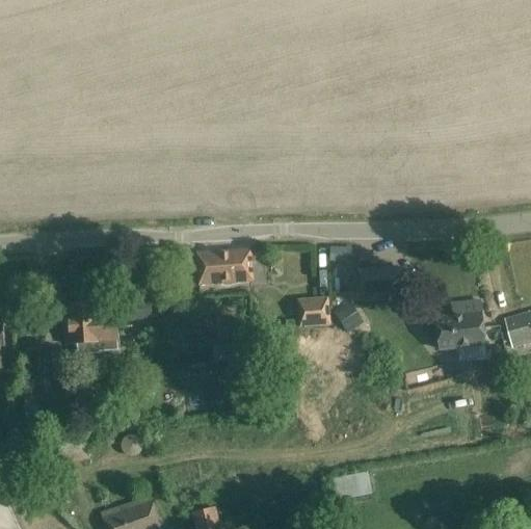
[(254,280),(251,248),(238,249),(198,252),(201,283),(254,280)]
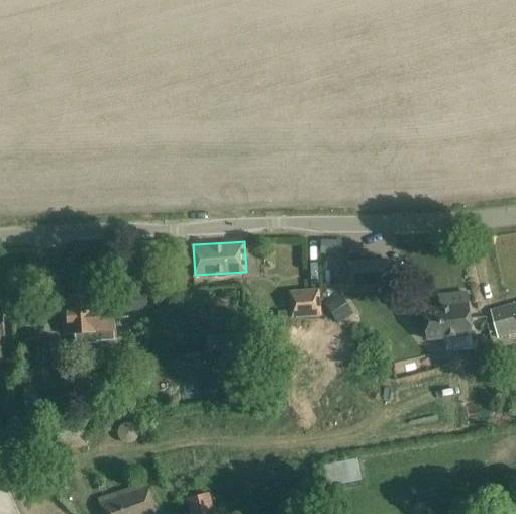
[(393,283),(392,259),(347,260),(348,284),(393,283)]
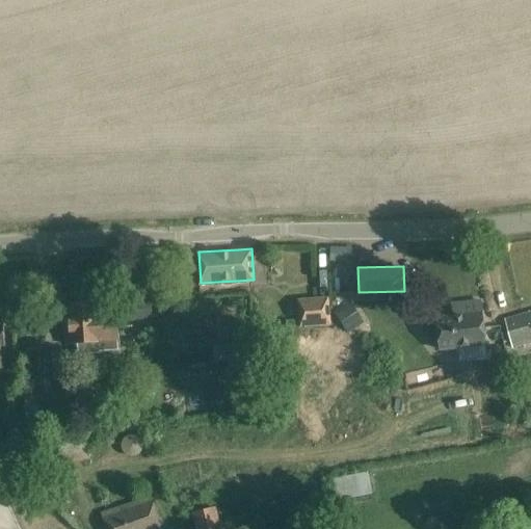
[(151,317),(149,295),(123,296),(125,319),(151,317)]
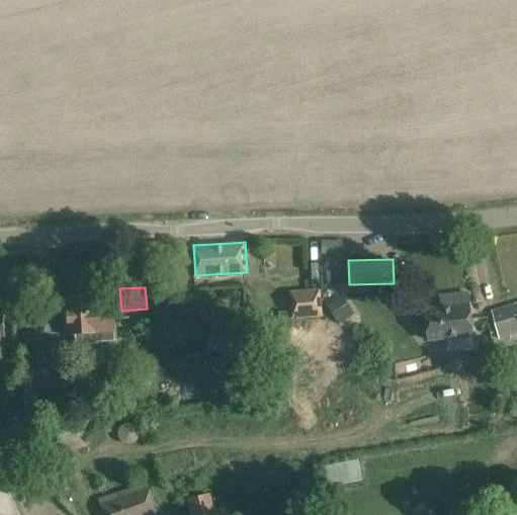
[(323,315),(321,290),(290,291),(292,317),(323,315)]
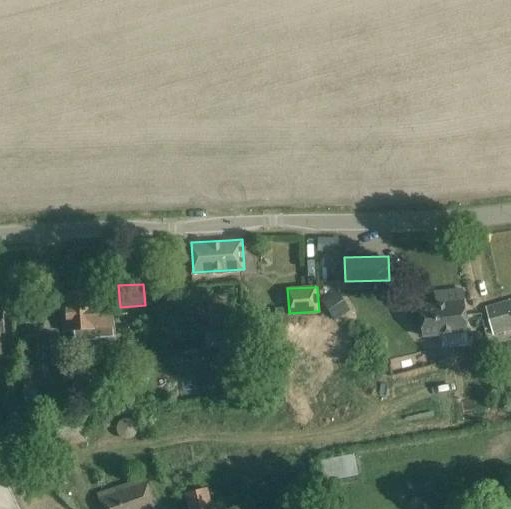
[(445,301),(421,304),(424,334),(468,330),(463,288),(444,290),(445,301)]
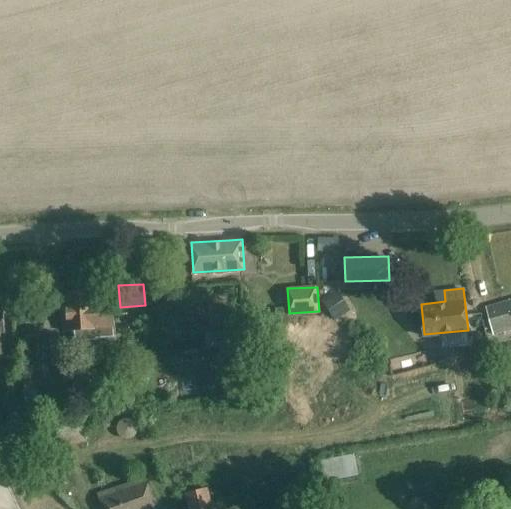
[(93,312),(92,289),(68,291),(69,304),(63,305),(64,318),(70,318),(71,329),(75,329),(76,340),(96,338),(96,337),(115,336),(113,311),(93,312)]
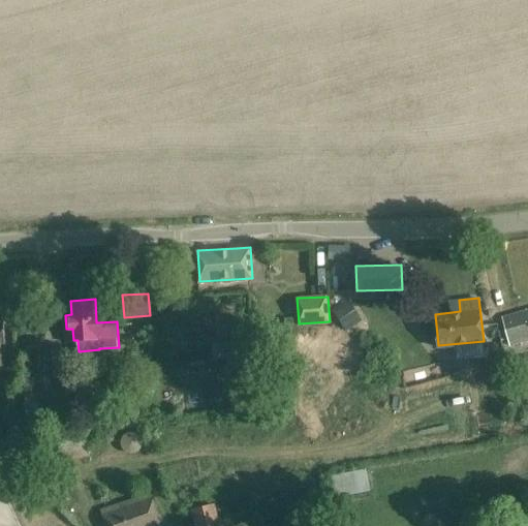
[(527,308),(503,315),(510,342),(527,337),(527,308)]
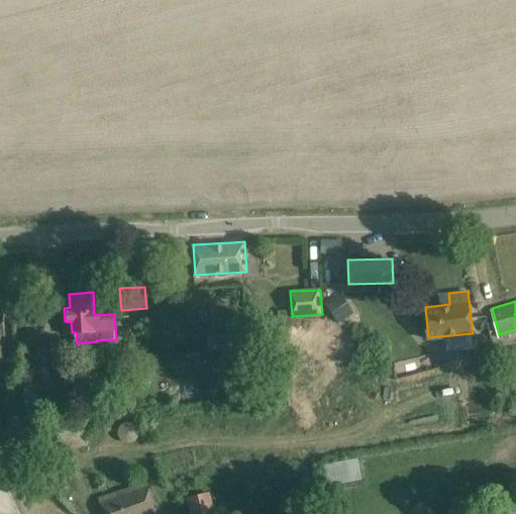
[(215,335),(215,349),(230,349),(229,334),(215,335)]
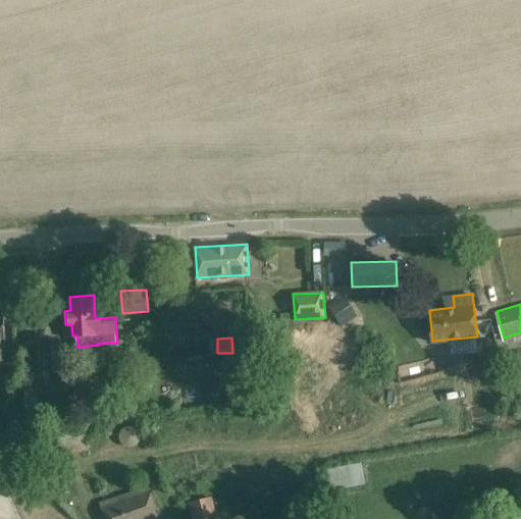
[(66,369),(65,343),(52,343),(52,349),(34,350),(35,371),(23,372),(25,417),(40,416),(39,392),(54,391),(53,370),(66,369)]
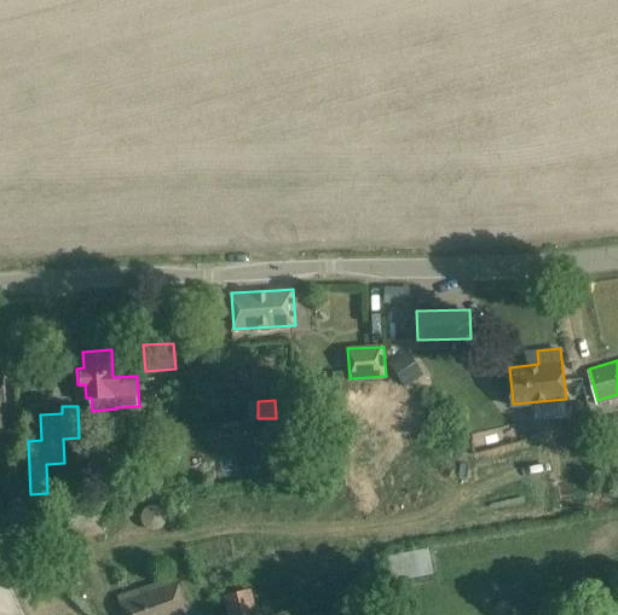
[(610,413),(594,418),(601,441),(617,436),(610,413)]
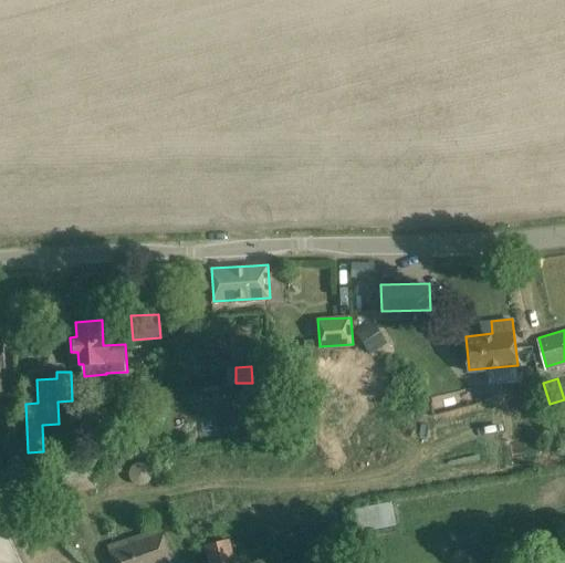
[(128,428),(132,442),(143,440),(139,426),(128,428)]
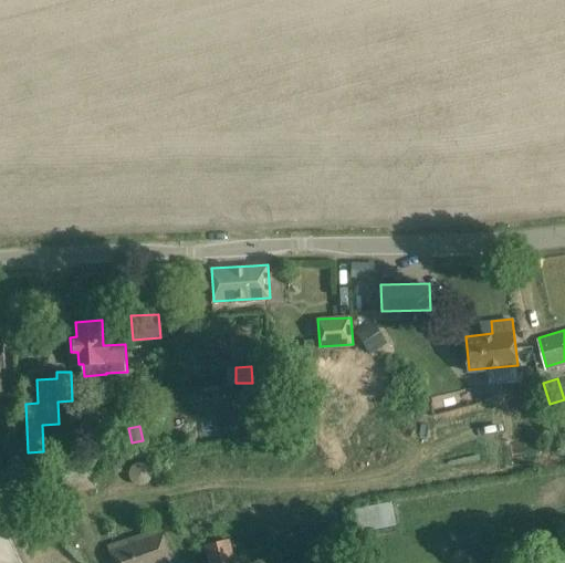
[(132,470),(131,472),(132,475),(132,476),(133,478),(134,480),(136,481),(137,482),(138,482),(140,483),(143,482),(145,482),(147,481),(149,480),(150,479),(150,477),(152,475),(152,472),(152,470),(150,468),(149,466),(148,465),(146,464),(144,462),(142,462),(140,462),(138,462),(136,464),(134,465),(133,467),(132,468),(132,470)]
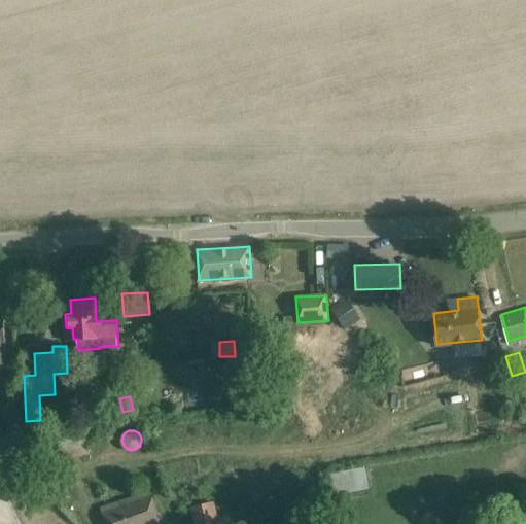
[(83,455),(81,431),(46,433),(48,457),(83,455)]
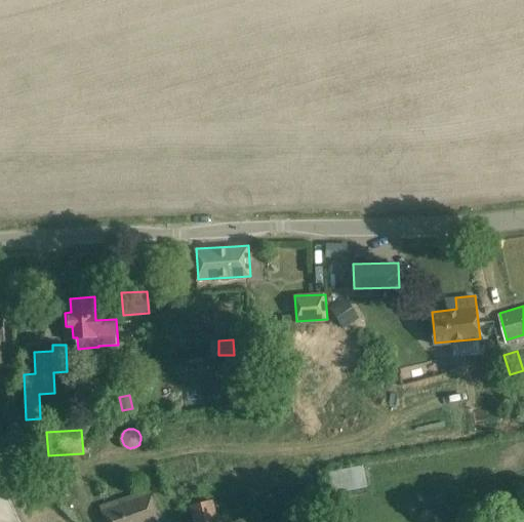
[(0,467),(11,465),(6,443),(0,444),(0,467)]
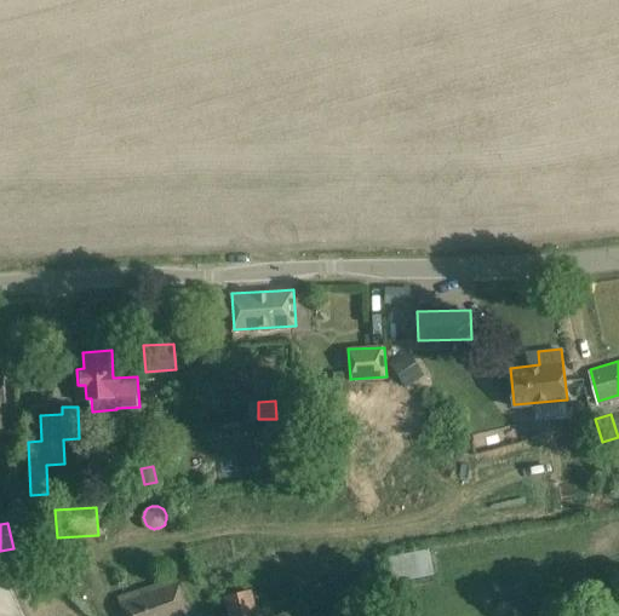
[(388,557),(393,580),(434,571),(429,548),(388,557)]
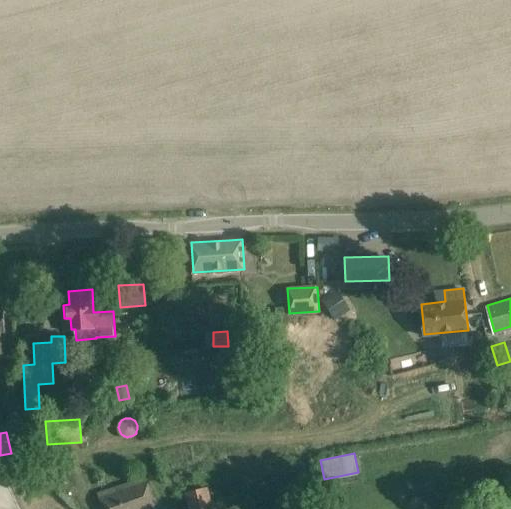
[(156,508),(146,477),(99,493),(104,508),(156,508)]
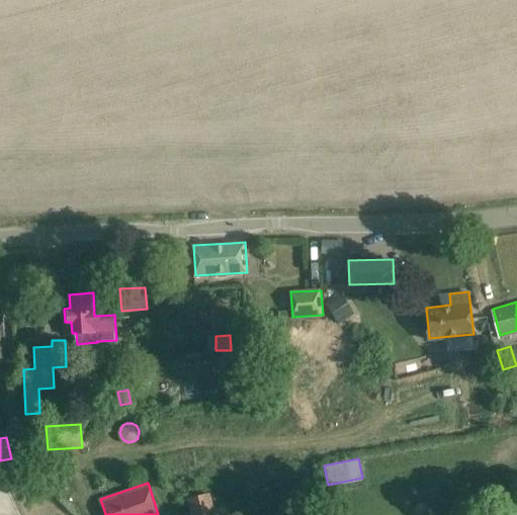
[(216,514),(211,492),(187,497),(191,514),(216,514)]
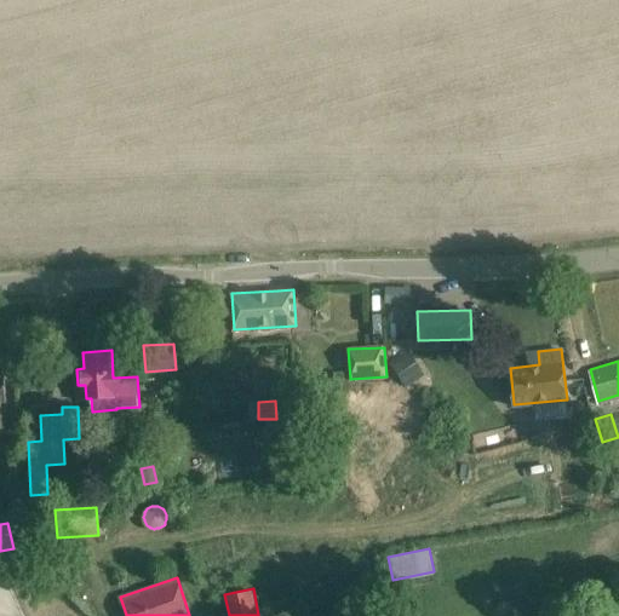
[(600,608),(578,615),(611,615),(607,605),(600,608)]
